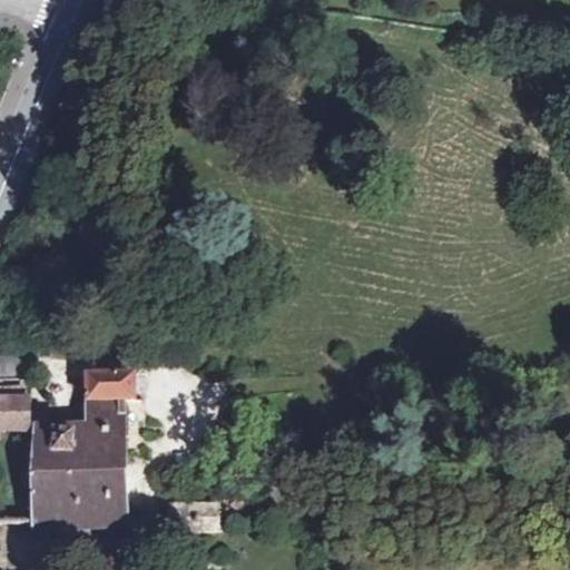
[(0,380),(35,381),(36,347),(0,347),(0,380)]
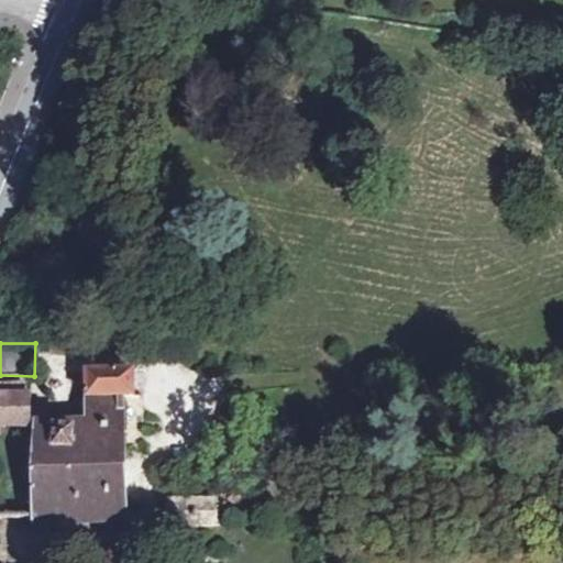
[(125,515),(125,498),(124,457),(124,449),(123,396),(134,396),(133,372),(89,372),(90,422),(51,422),(34,423),(31,472),(34,518),(125,515)]
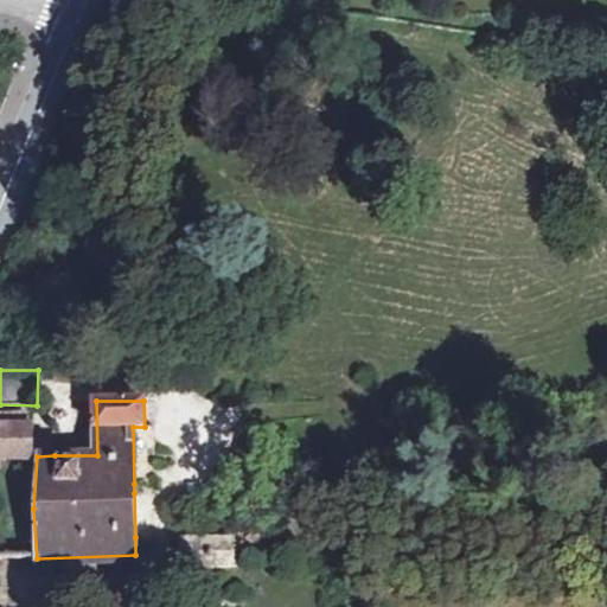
[(0,459),(31,460),(31,457),(32,438),(32,428),(29,427),(27,415),(0,414),(0,459)]
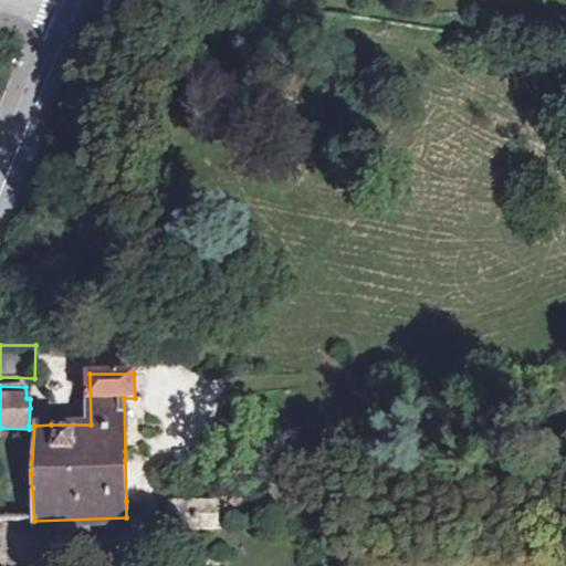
[(140,398),(135,398),(124,398),(125,451),(142,451),(140,398)]
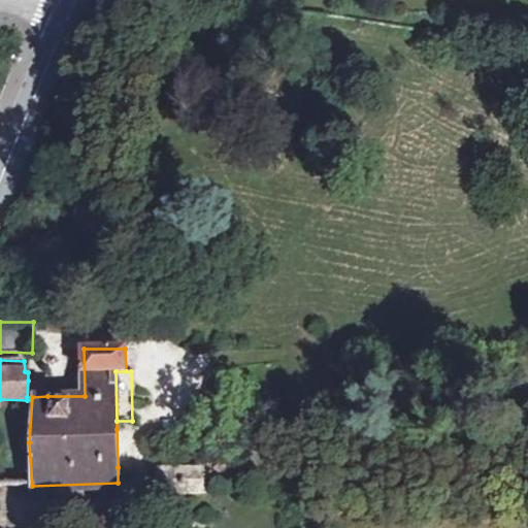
[(32,397),(47,396),(47,382),(28,381),(27,397),(32,397)]
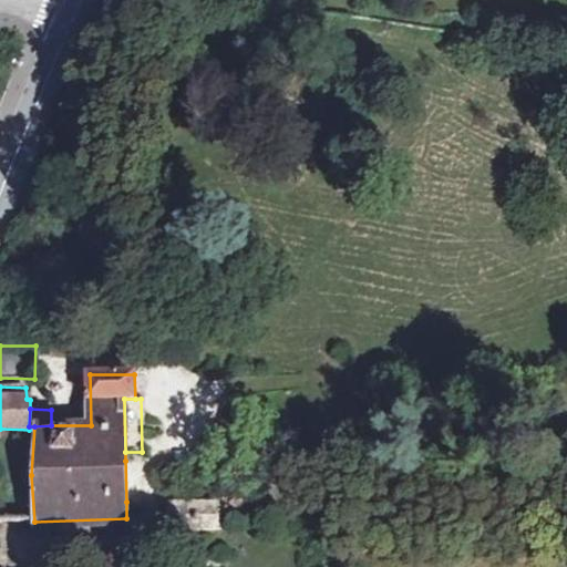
[(171,531),(173,531),(218,531),(218,502),(171,502),(171,531)]
